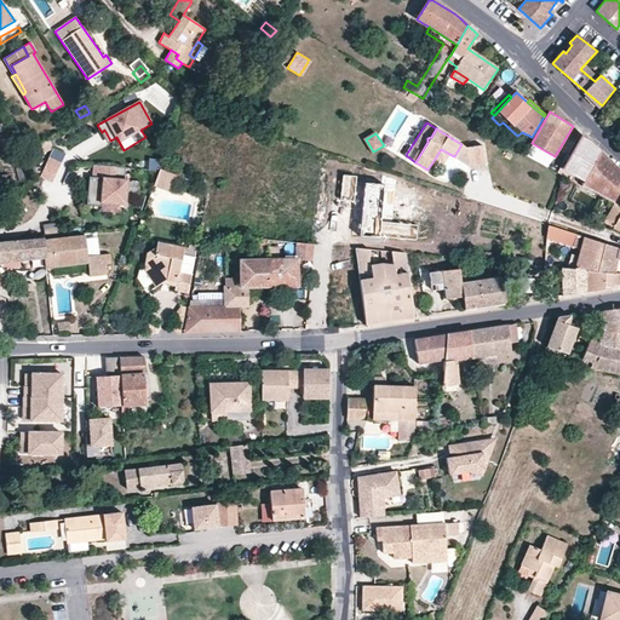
[(587,139),(583,135),(563,168),(585,181),(601,153),(587,139)]
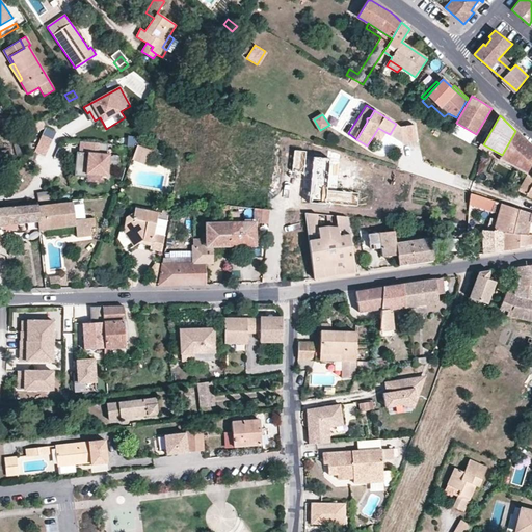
[(42,118),(30,125),(34,133),(46,127),(42,118)]
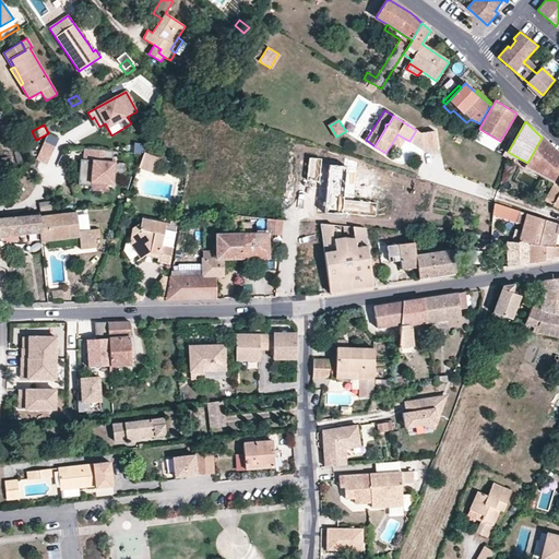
[(421,140),(420,133),(416,130),(409,141),(412,143),(416,138),(421,140)]
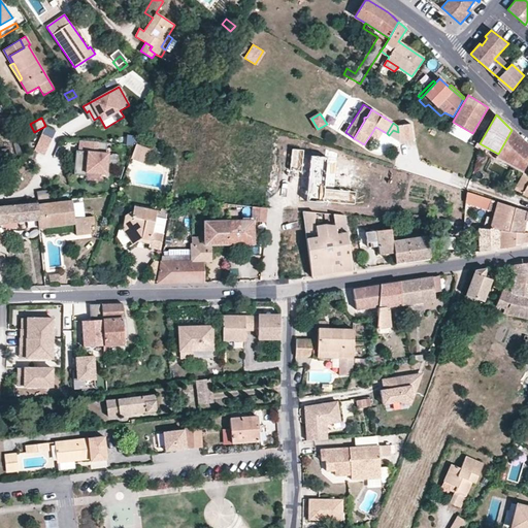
[(413,138),(410,124),(397,126),(398,132),(399,141),(413,138)]
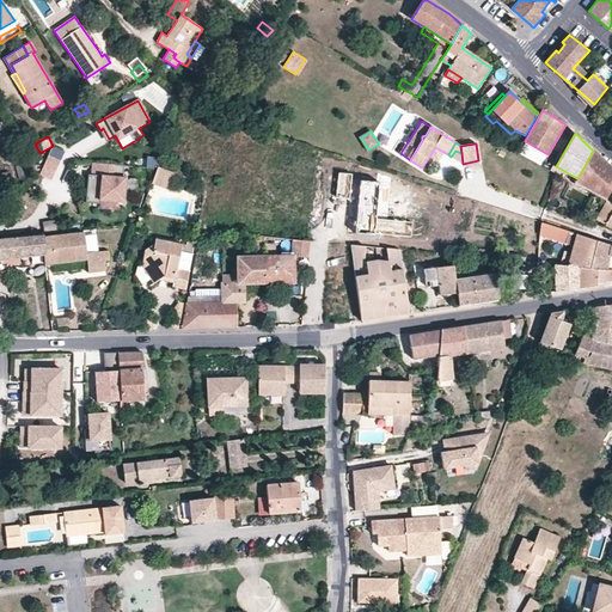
[(435,147),(429,157),(438,161),(444,152),(435,147)]
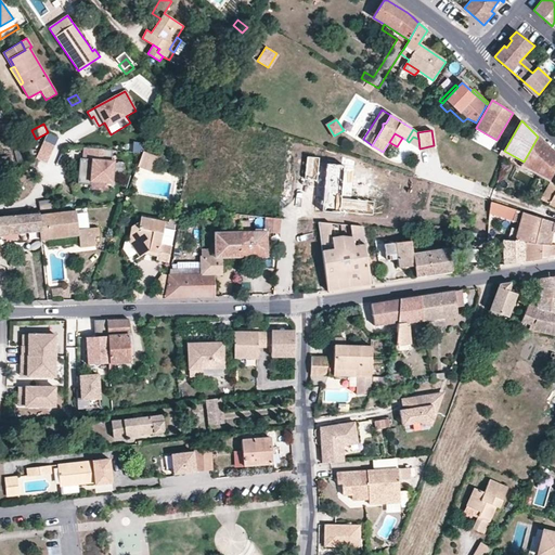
[(538,137),(524,162),(520,167),(538,176),(541,178),(544,179),(550,182),(554,184),(554,182),(554,152),(541,139),(538,137)]
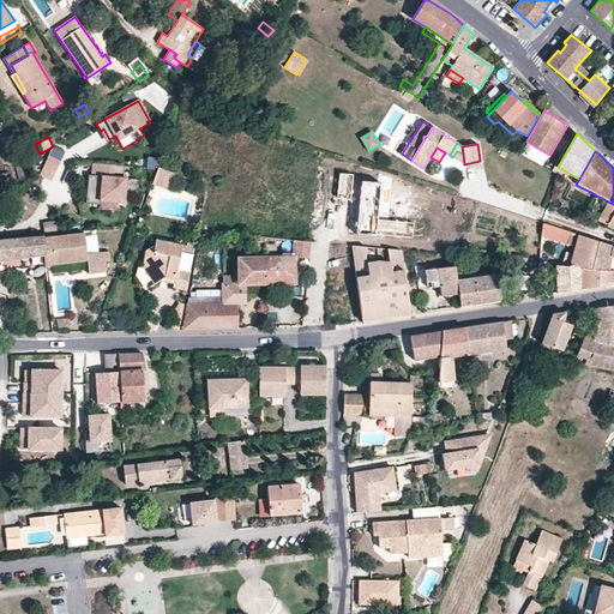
[(47,157),(38,175),(50,180),(59,163),(47,157)]
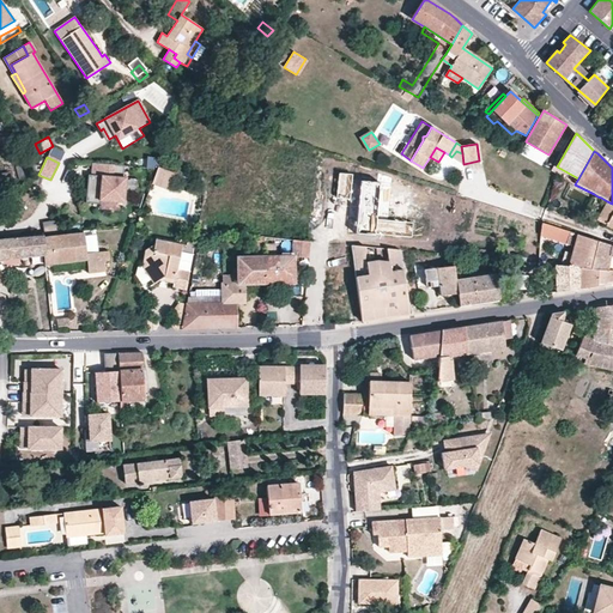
[(157,174),(159,163),(149,161),(146,171),(157,174)]
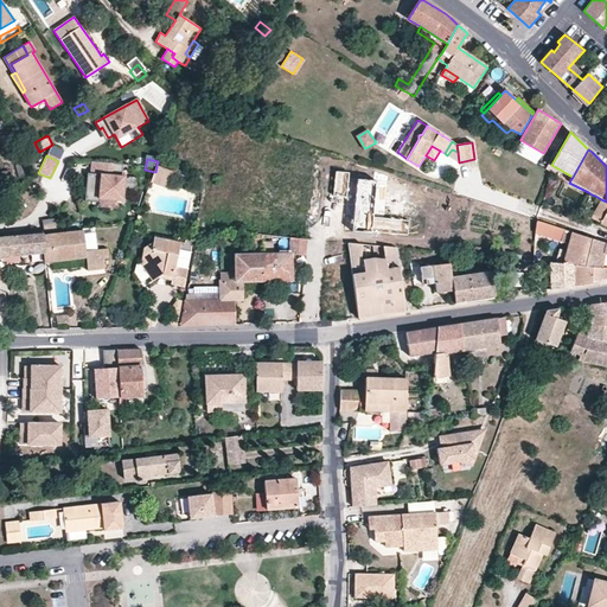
[(122,165),(93,161),(90,181),(87,180),(85,200),(100,202),(100,198),(122,200),(125,177),(121,177),(122,165)]
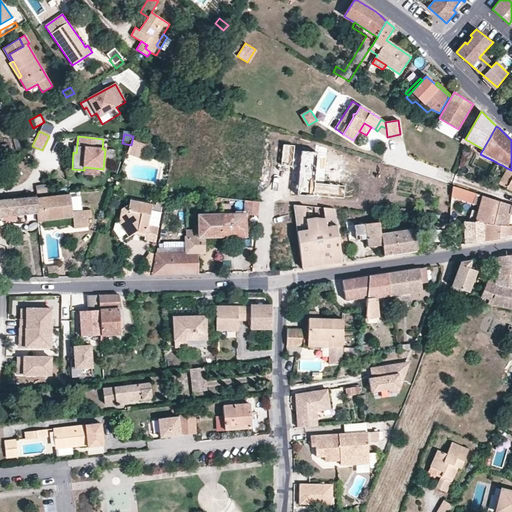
[(140,143),(134,140),(128,153),(134,155),(140,143)]
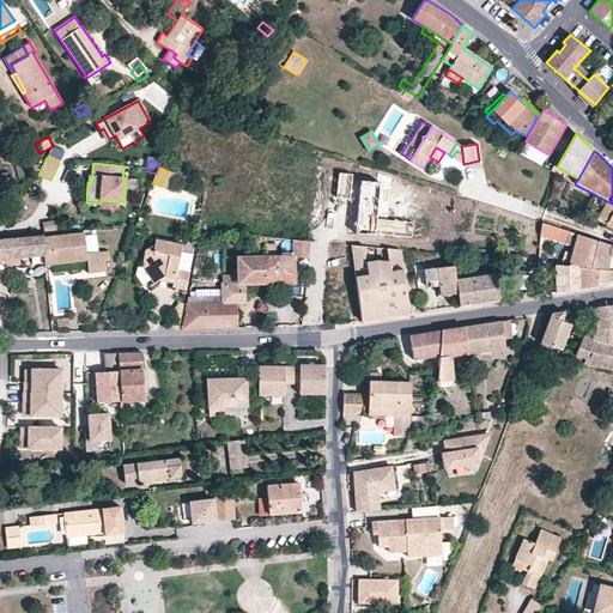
[(10,174),(1,175),(2,186),(11,184),(10,174)]
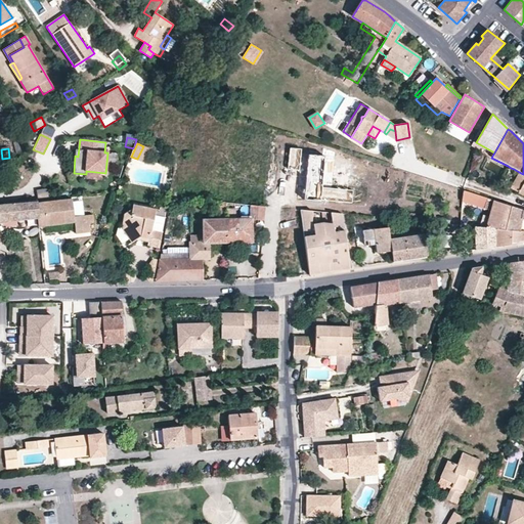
[(322,157),(308,156),(304,199),(350,203),(351,190),(320,188),(322,157)]
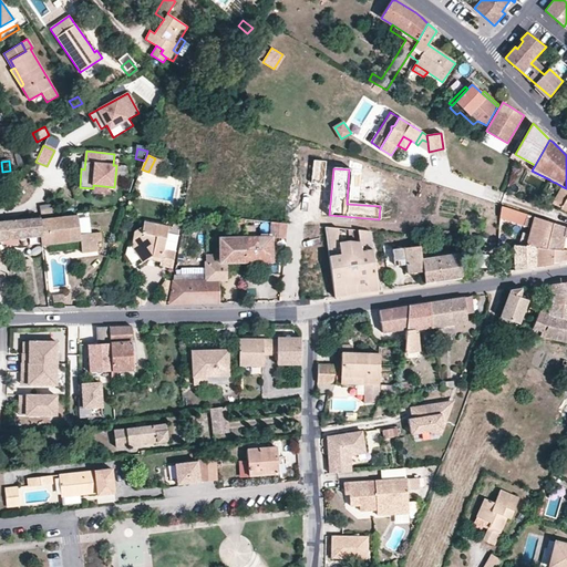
[(566,197),(566,189),(566,188),(562,186),(552,204),(562,208),(566,197)]
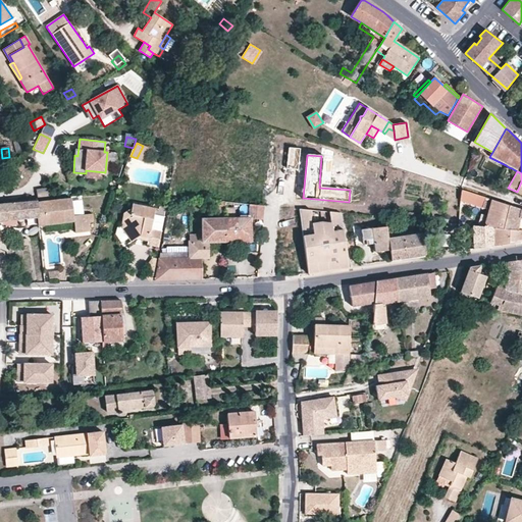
[(40,199),(51,197),(49,189),(38,192),(40,199)]
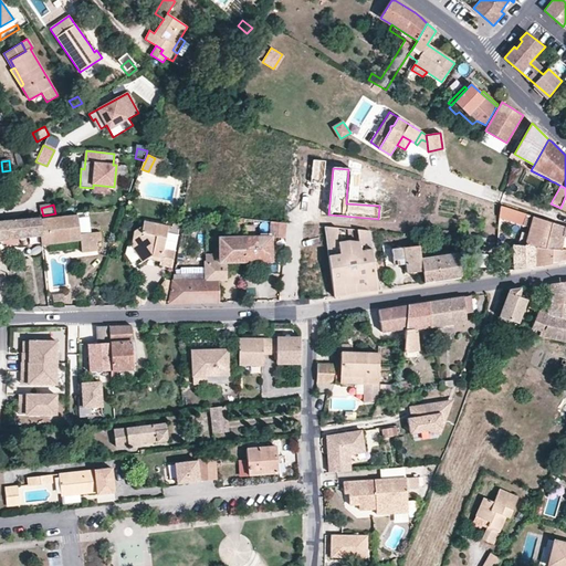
[(538,218),(501,206),(500,218),(531,227),(525,245),(535,247),(546,248),(552,222),(538,218)]
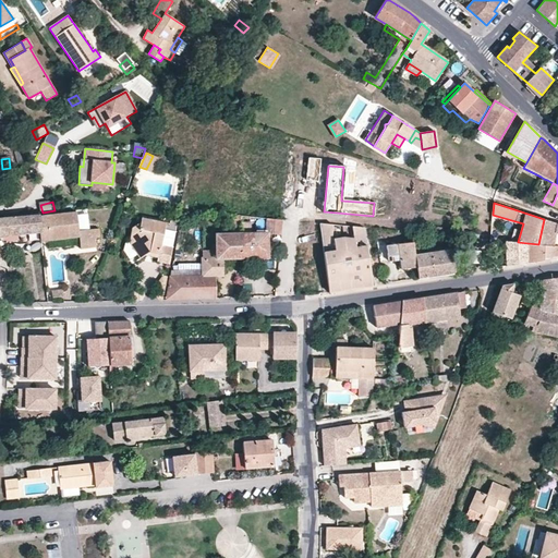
[(85,231),(83,208),(75,209),(75,213),(79,231),(85,231)]
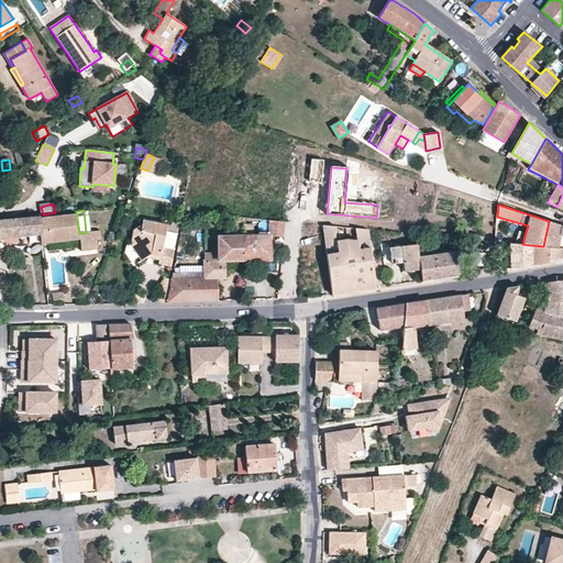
[(41,235),(41,243),(79,239),(81,251),(97,249),(95,240),(100,239),(100,231),(86,233),(79,233),(76,214),(39,218),(41,235)]
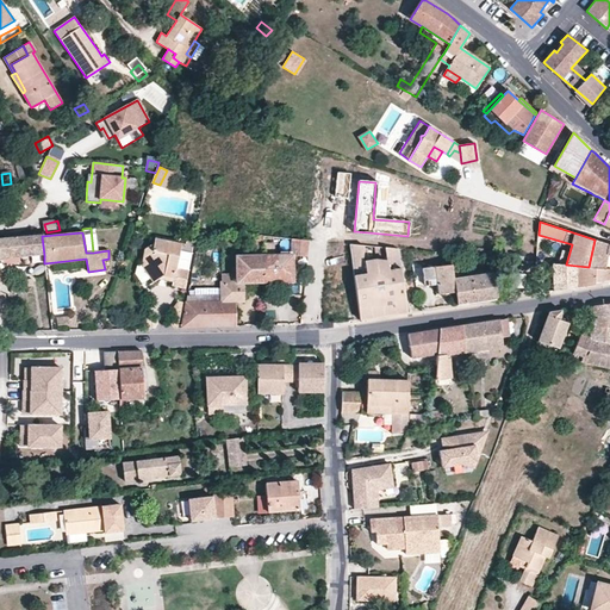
[(0,260),(13,259),(44,255),(42,236),(42,234),(0,237),(0,260)]
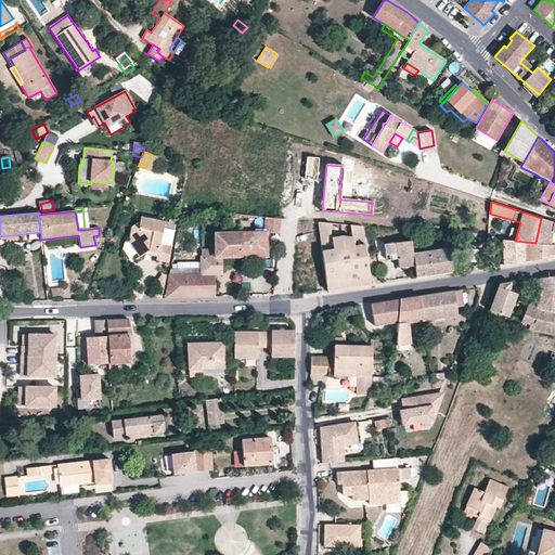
[(168,263),(171,244),(159,241),(164,221),(140,217),(139,221),(130,227),(128,242),(136,253),(139,257),(143,254),(147,252),(157,254),(157,257),(156,260),(168,263)]
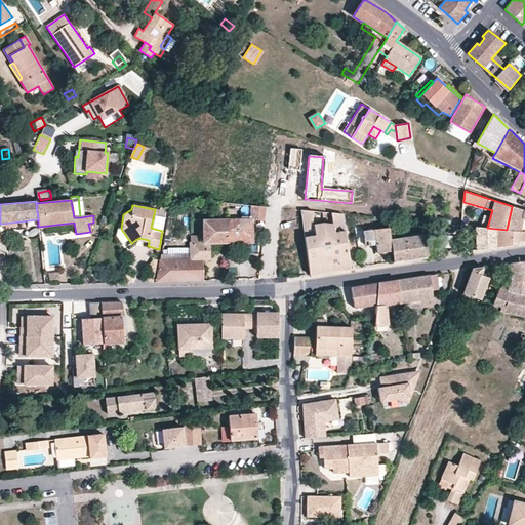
[(255,219),(265,220),(266,207),(251,206),(251,216),(255,216),(255,219)]
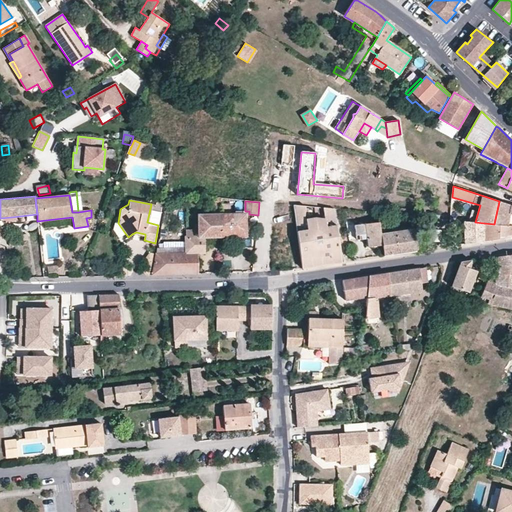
[(511,205),(499,201),(494,224),(505,225),(511,225),(511,205)]
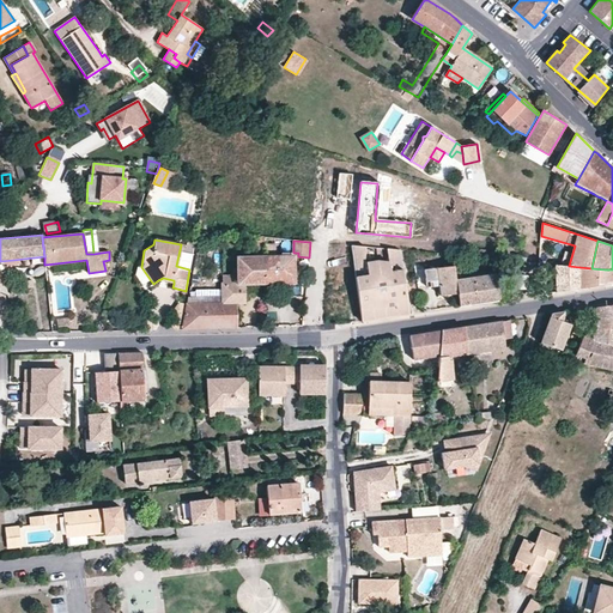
[(365,248),(351,246),(362,321),(410,314),(400,250),(387,249),(388,262),(377,261),(364,263),(364,260),(365,248)]
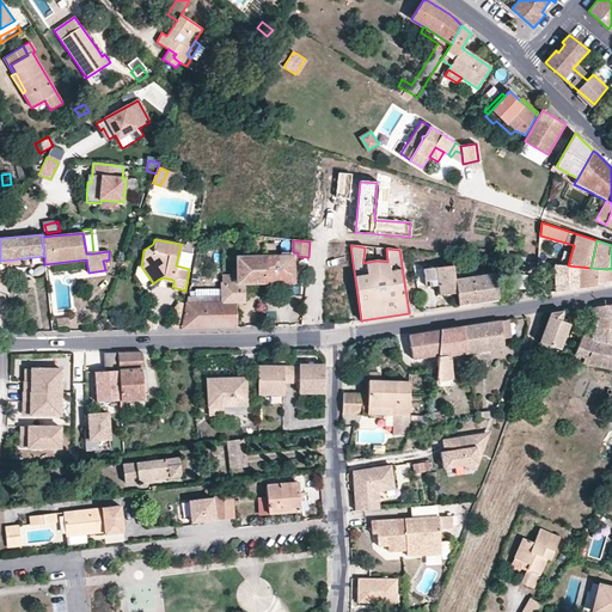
[(243,283),(264,282),(264,256),(237,257),(238,283),(222,283),(222,289),(222,303),(236,301),(244,301),(243,283)]
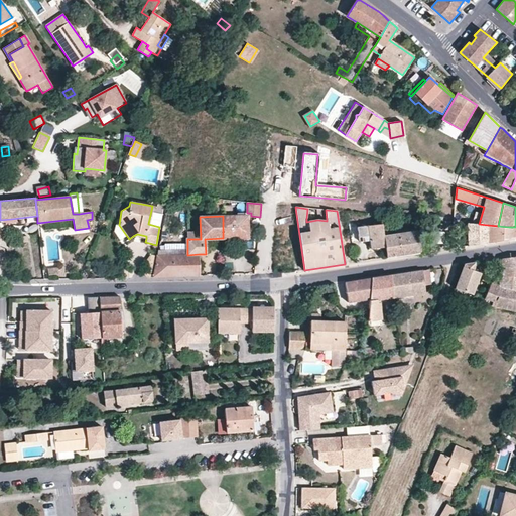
[(223,216),(223,238),(232,238),(247,238),(247,216),(223,216)]
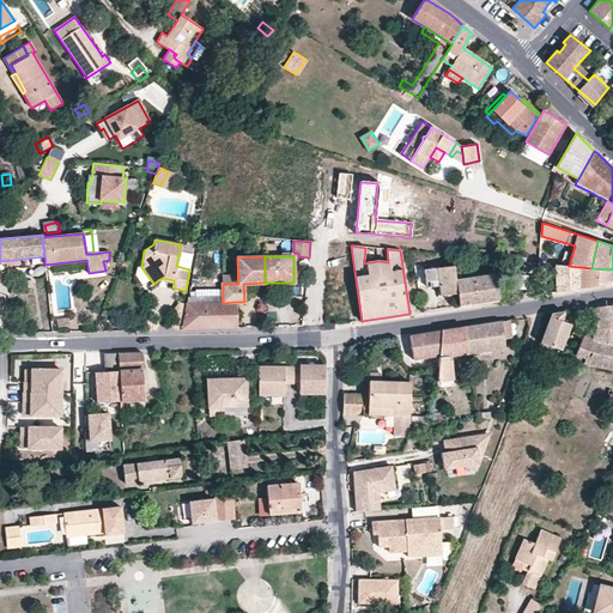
[(150,279),(141,267),(137,266),(135,275),(143,285),(150,279)]
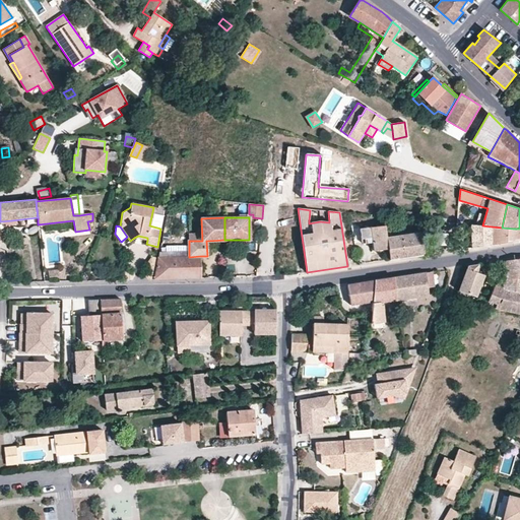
[(385,229),(385,225),(360,229),(363,243),(373,242),(375,251),(388,249),(385,229)]
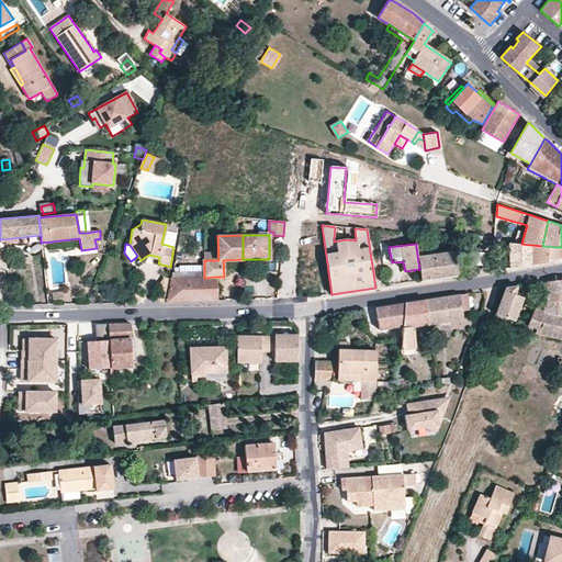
[(531,245),(521,244),(509,244),(509,267),(520,266),(532,263),(531,245)]
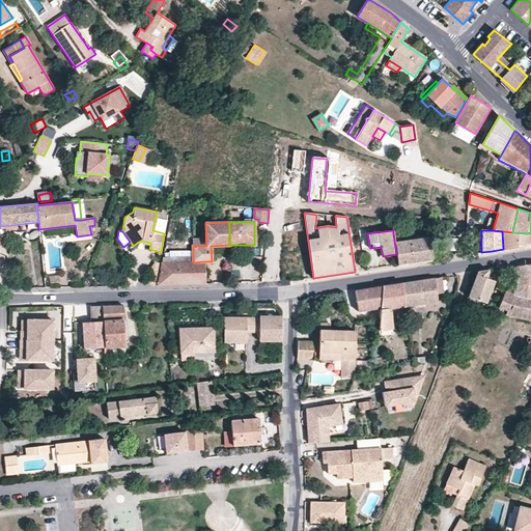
[(530,233),(524,233),(512,232),(502,231),(503,249),(530,245),(530,233)]
